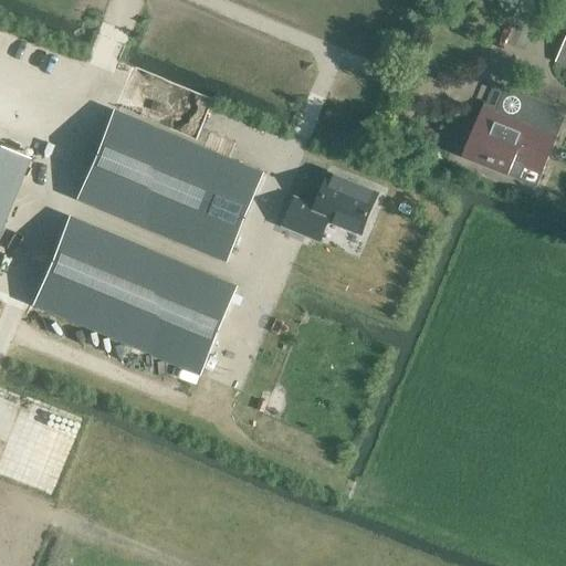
[(565,65),(565,39),(556,62),(565,65)]
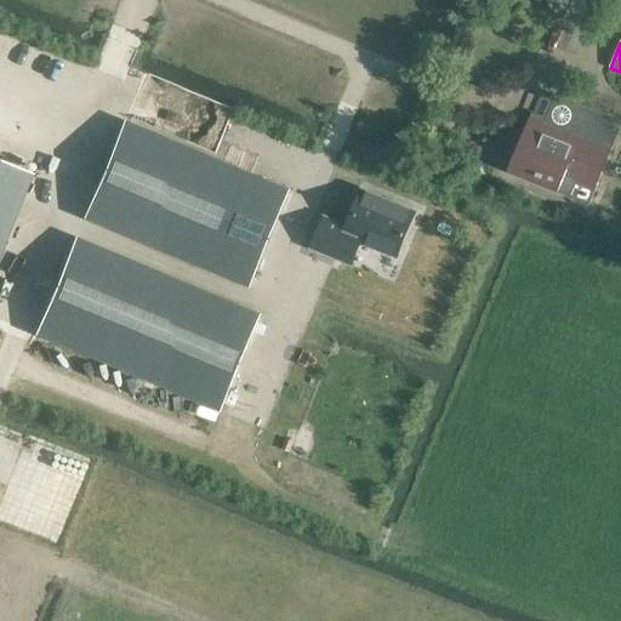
[(620,120),(542,90),(508,172),(588,205),(594,191),(620,123),(620,120)]
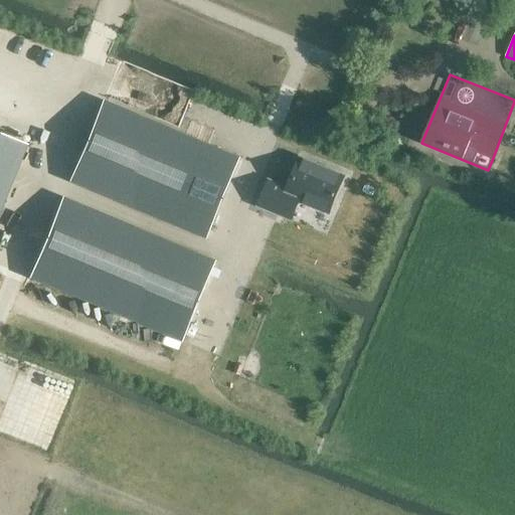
[(106,99),(72,177),(210,234),(242,157),(106,99)]
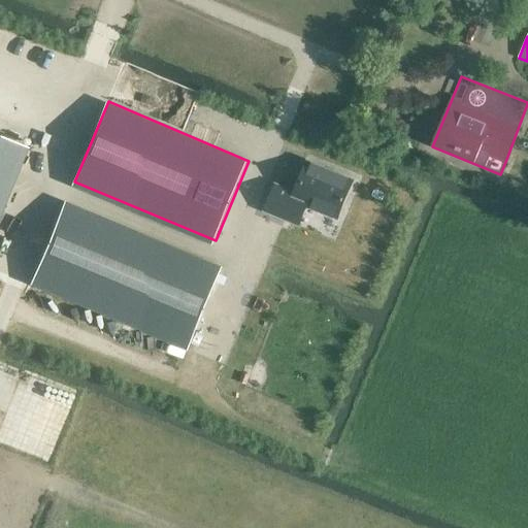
[(0,134),(0,209),(27,146),(0,134)]
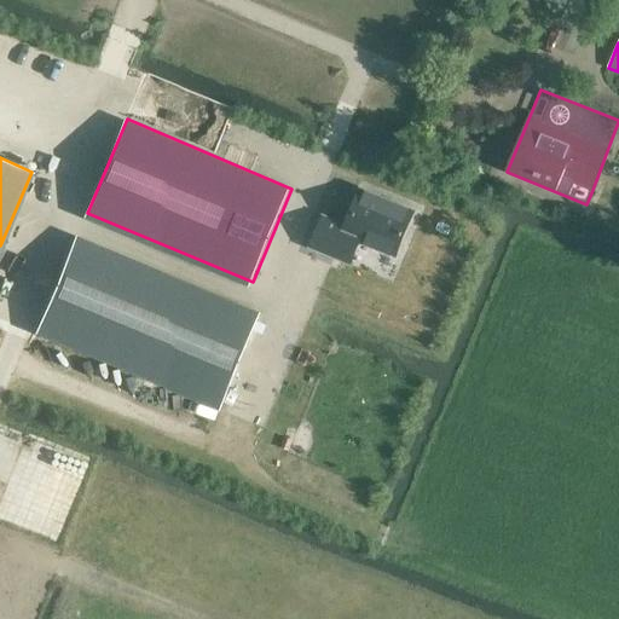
[(322,212),(308,243),(350,260),(358,237),(394,253),(412,208),(359,185),(345,221),(322,212)]
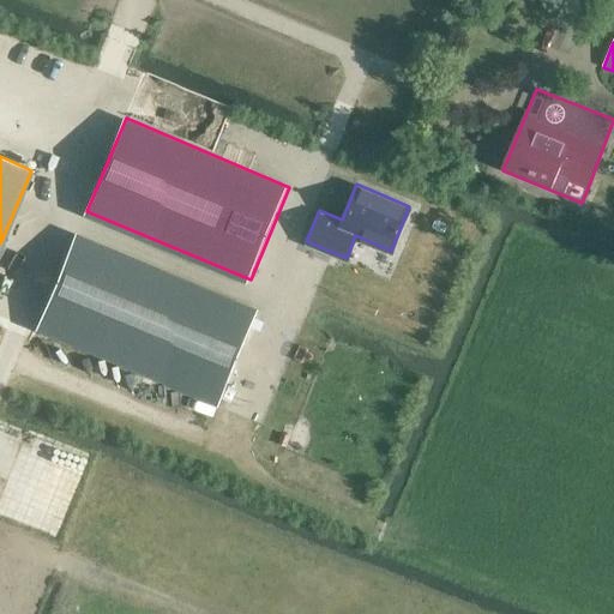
[(77,234),(38,326),(220,403),(259,309),(77,234)]
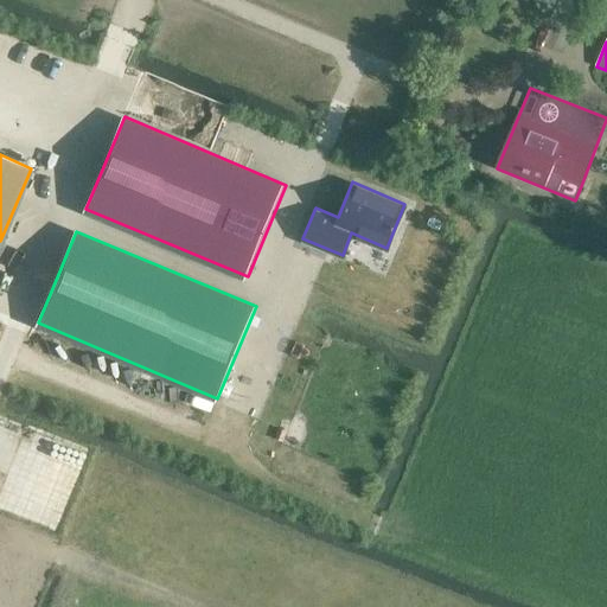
All buildings are outlined.
